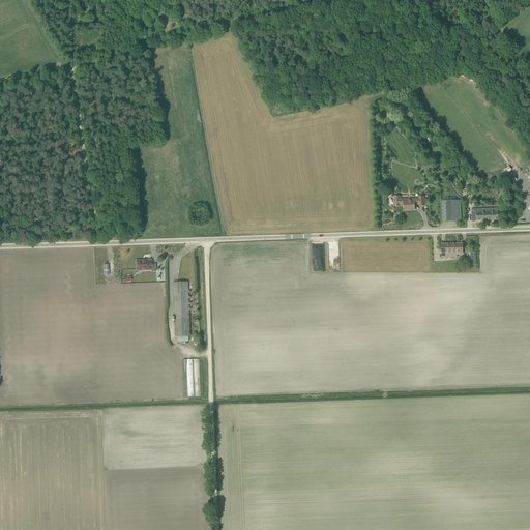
[(419,206),(424,206),(423,197),(419,197),(419,199),(400,200),(400,197),(393,197),(394,206),(400,206),(400,205),(404,205),(404,210),(412,210),(412,209),(415,209),(415,204),(419,204),(419,206)]
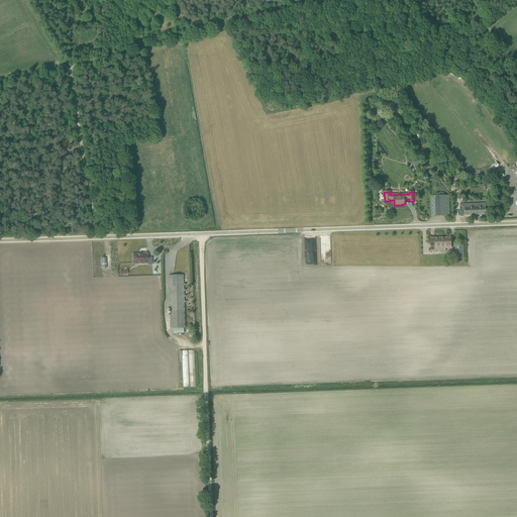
[(431,217),(450,216),(449,195),(431,196),(431,217)]
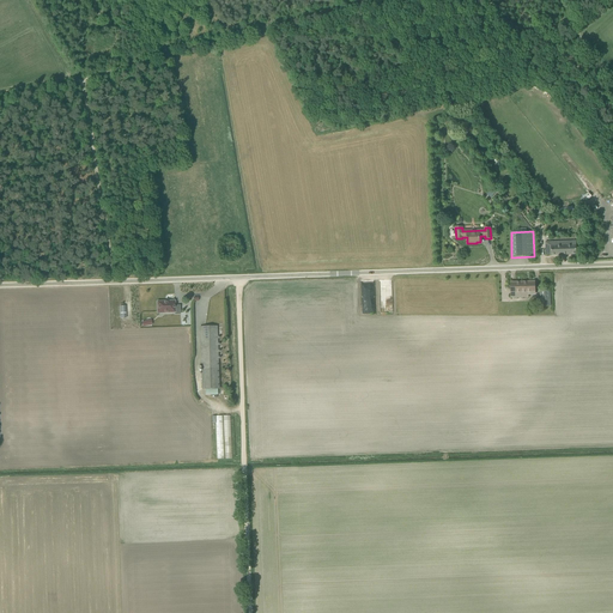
[(545,249),(546,255),(551,255),(551,256),(576,255),(576,246),(570,246),(570,242),(560,242),(560,244),(551,244),(551,249),(545,249)]
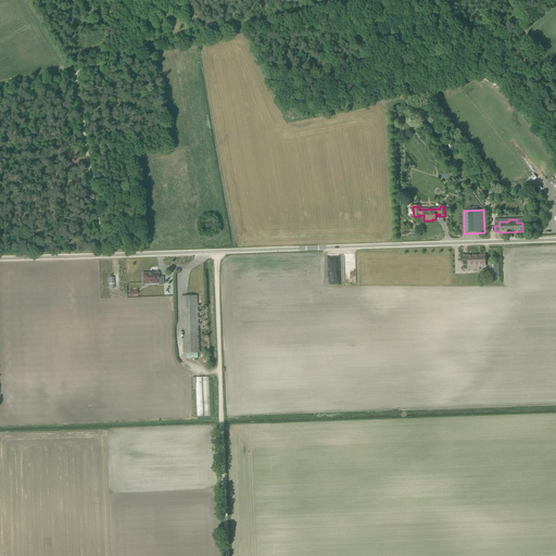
[(485,265),(485,255),(463,256),(464,270),(479,269),(479,265),(485,265)]
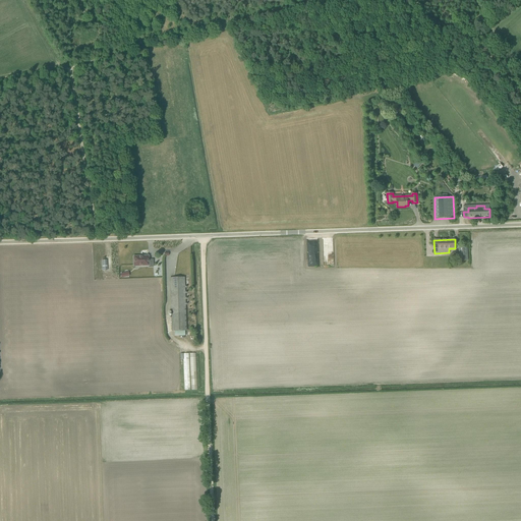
[(459,247),(460,255),(460,261),(468,259),(467,247),(459,247)]
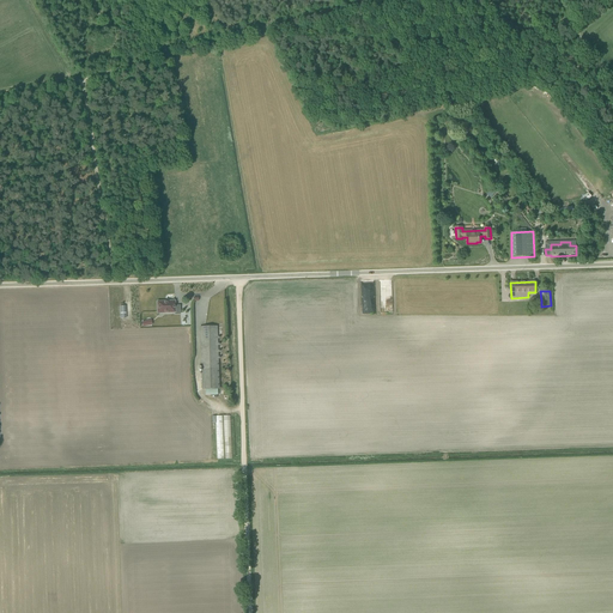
[(363,293),(364,313),(375,313),(374,293),(363,293)]
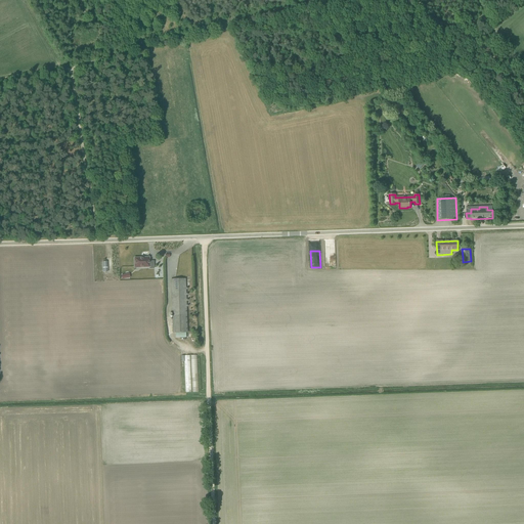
[(134,266),(140,266),(140,267),(149,267),(149,258),(140,259),(140,258),(134,258),(134,266)]
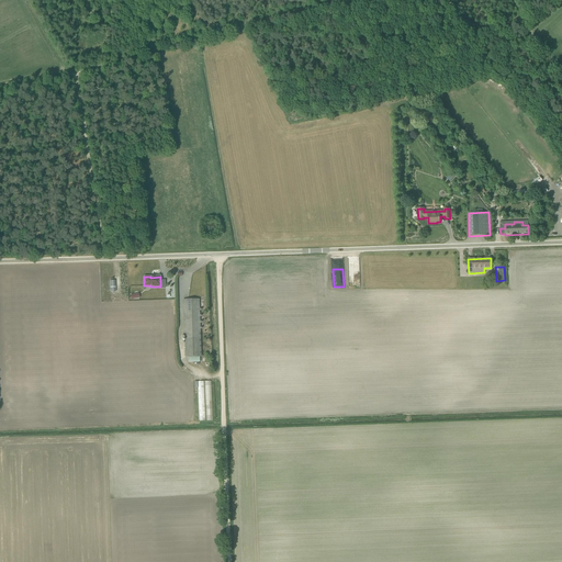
[(201,357),(199,299),(183,300),(186,357),(201,357)]
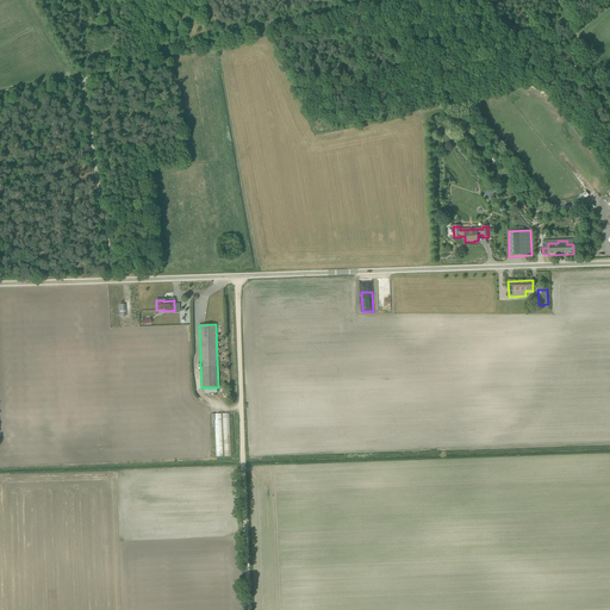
[(215,414),(216,456),(231,456),(230,414),(215,414)]
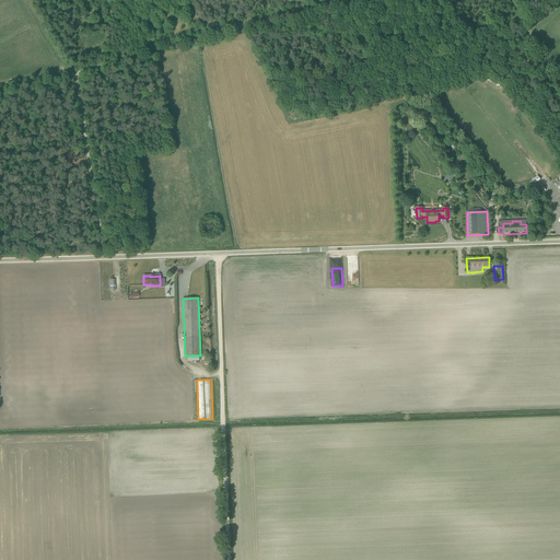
All buildings are outlined.
